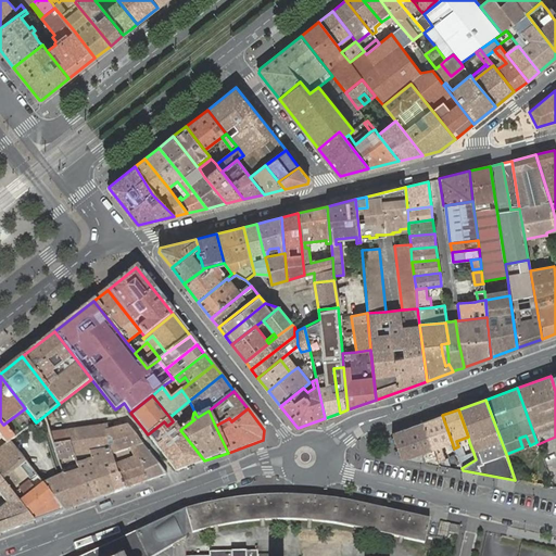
[(442,415),(424,422),(440,466),(463,470),(462,468),(458,458),(457,455),(456,455),(445,458),(441,446),(452,442),(442,415)]
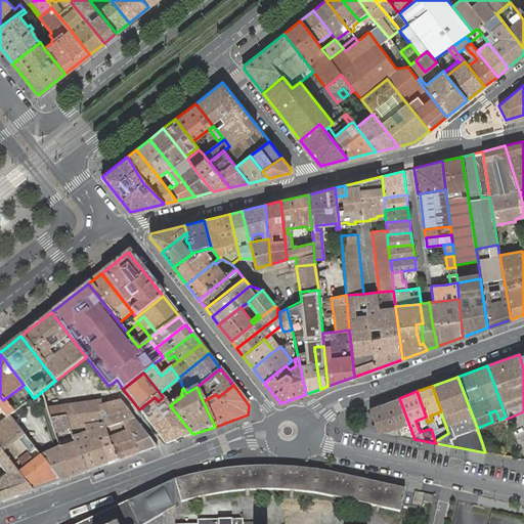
[(0,411),(6,420),(9,417),(13,413),(7,406),(3,400),(0,396),(0,411)]
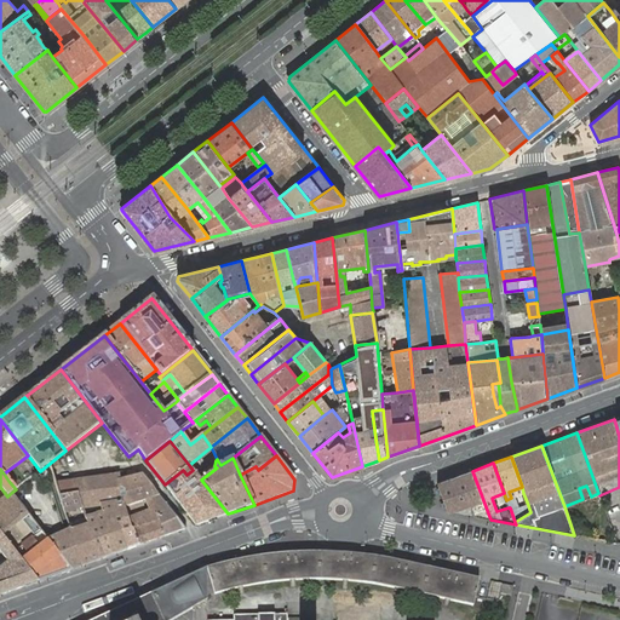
[(201,480),(193,470),(187,475),(183,470),(165,484),(196,526),(228,514),(201,480)]
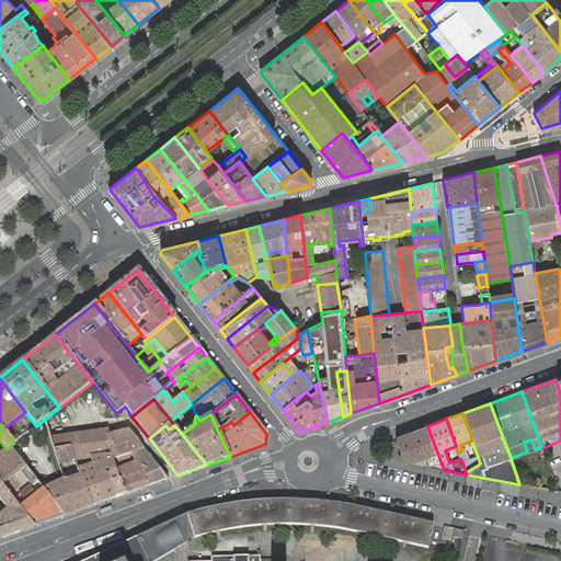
[(444,470),(427,426),(396,437),(404,464),(405,464),(425,456),(430,468),(444,470)]
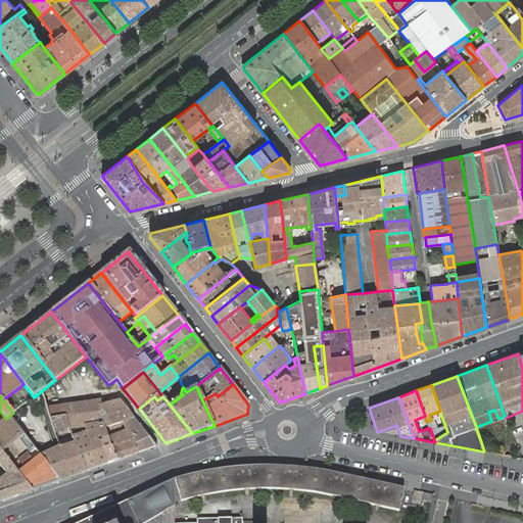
[(102,417),(100,406),(100,400),(61,406),(65,417),(69,429),(84,427),(95,425),(104,424),(102,417)]
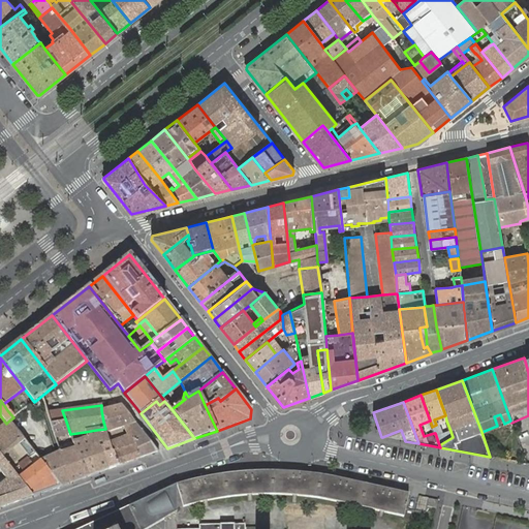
[(128,414),(122,405),(101,410),(103,422),(128,414)]
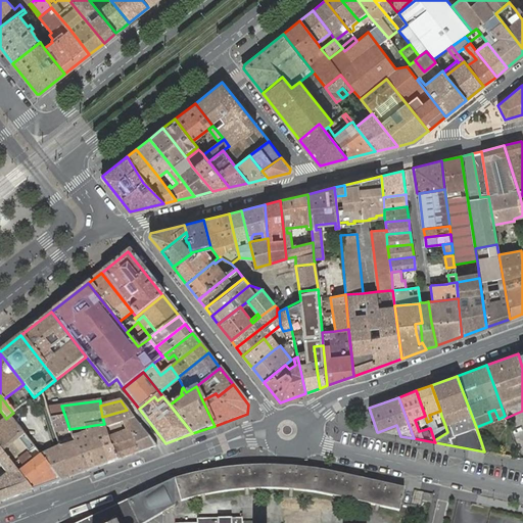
[(7,406),(13,413),(17,409),(12,401),(7,406)]
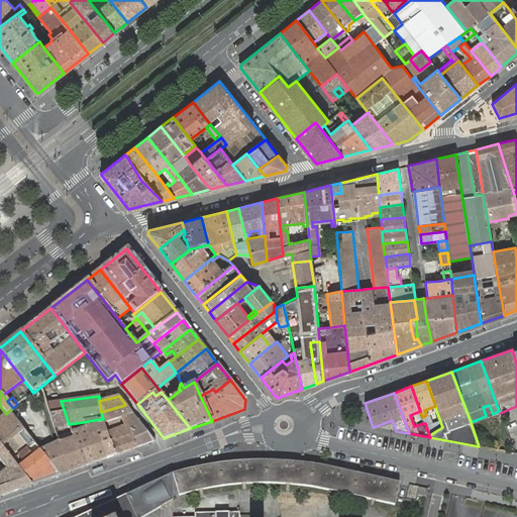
[(46,403),(50,415),(65,412),(61,401),(46,403)]
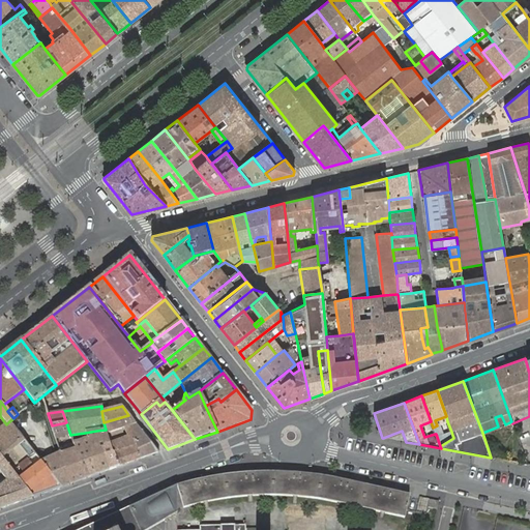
[(136,423),(128,415),(104,422),(106,430),(107,433),(118,430),(121,429),(136,423)]
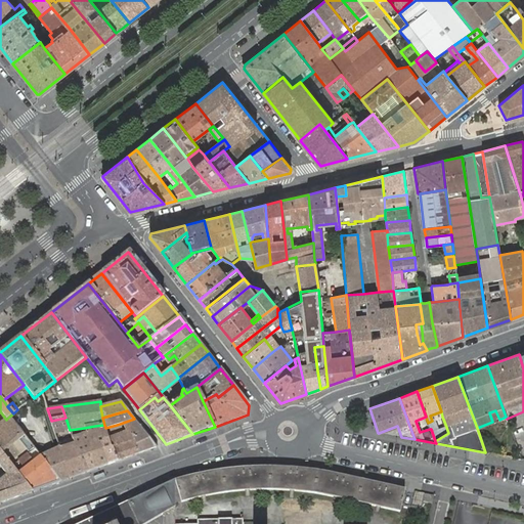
[(489,412),(492,422),(499,420),(495,410),(489,412)]
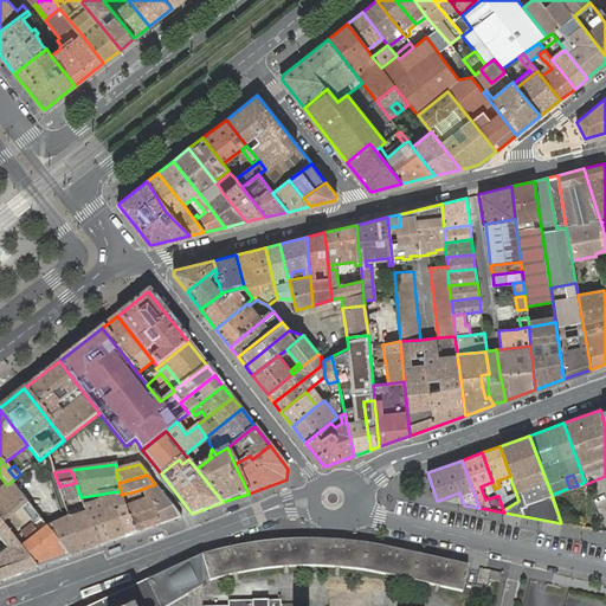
[(497,481),(500,487),(511,482),(510,476),(497,481)]
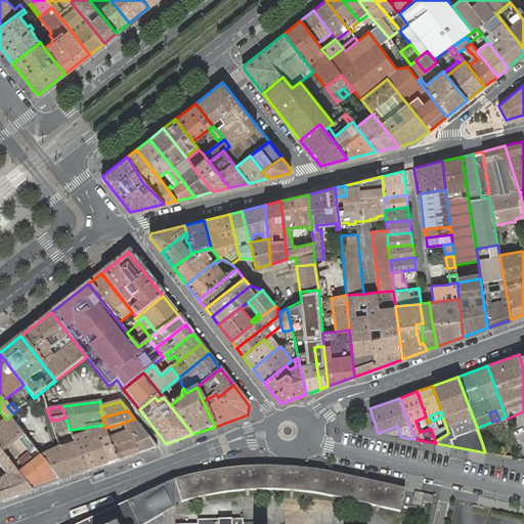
[(0,450),(0,451),(23,434),(9,417),(6,420),(0,423),(0,450)]
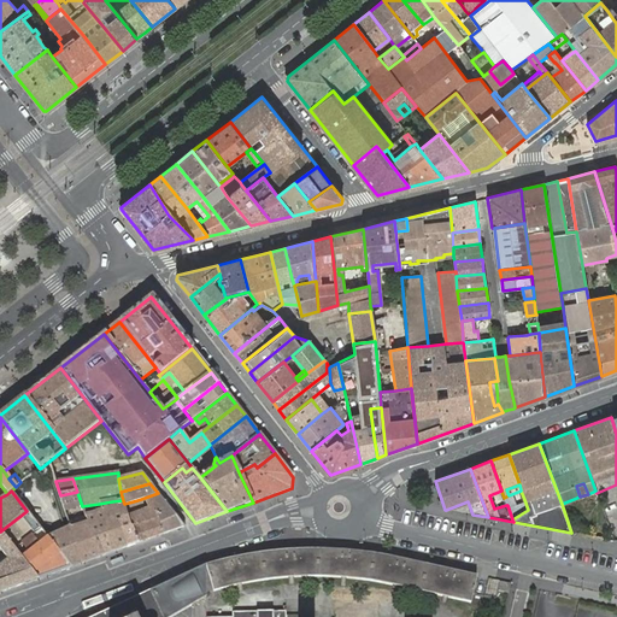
[(82,506),(77,492),(60,495),(70,527),(82,563),(99,557),(86,517),(82,506)]
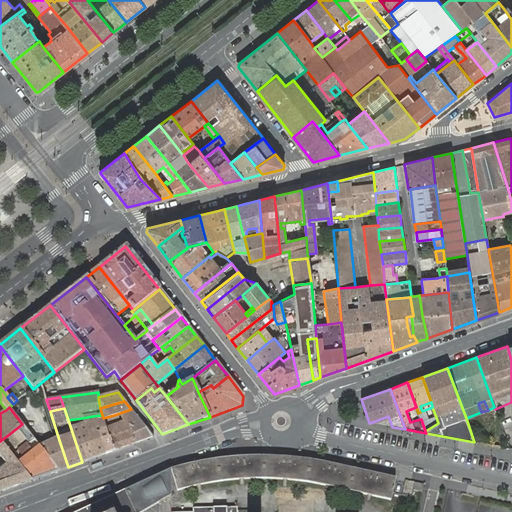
[(135,443),(152,437),(131,409),(117,414),(118,416),(121,415),(123,422),(128,420),(131,430),(135,443)]
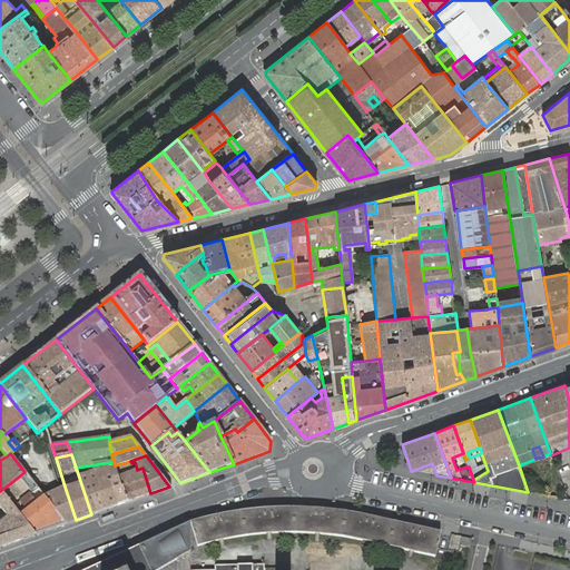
[(117,504),(128,501),(123,487),(121,488),(118,475),(115,465),(114,462),(104,463),(117,504)]
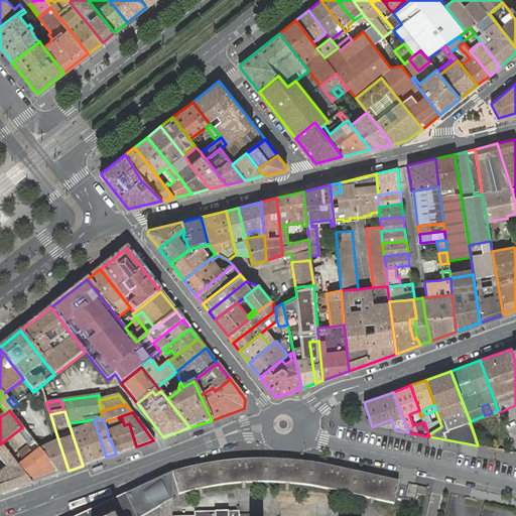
[(106,457),(94,419),(83,421),(86,428),(97,461),(106,457)]
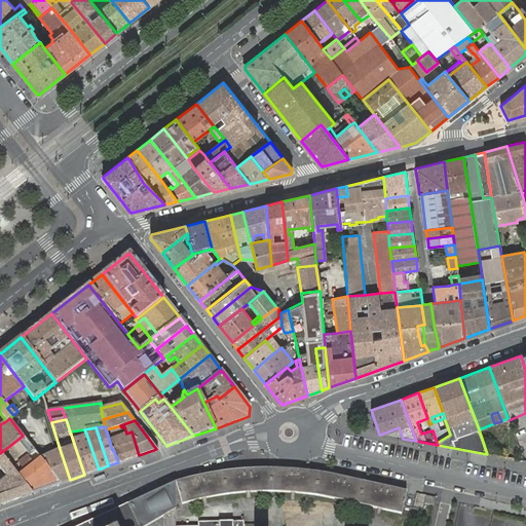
[(434,434),(437,443),(450,435),(448,428),(434,434)]
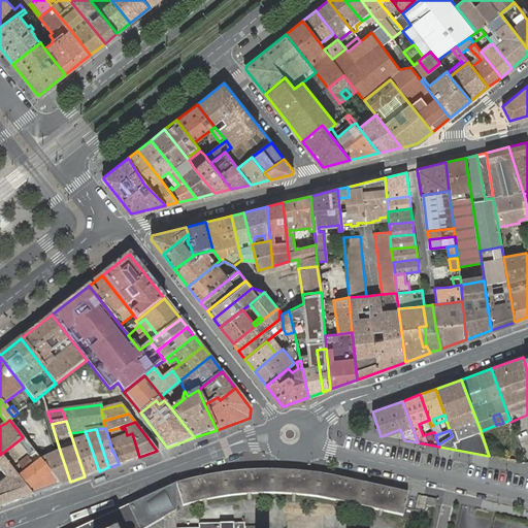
[(119,464),(139,457),(135,443),(132,433),(127,435),(109,440),(112,452),(113,451),(119,464)]
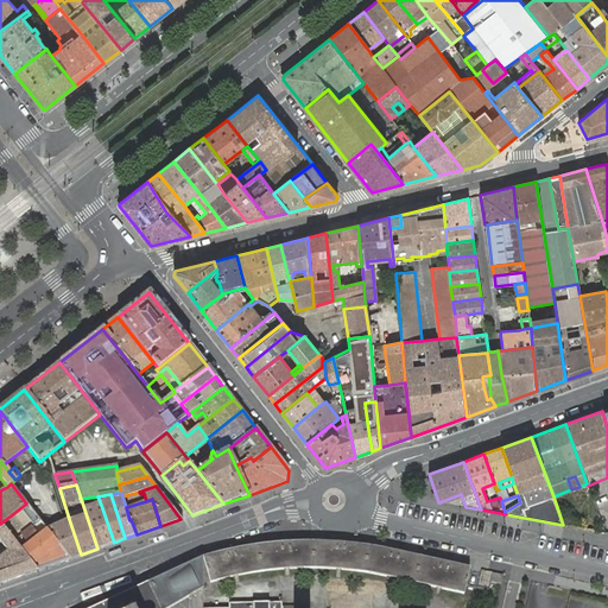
[(37,571),(69,559),(46,529),(26,504),(0,524),(37,571)]
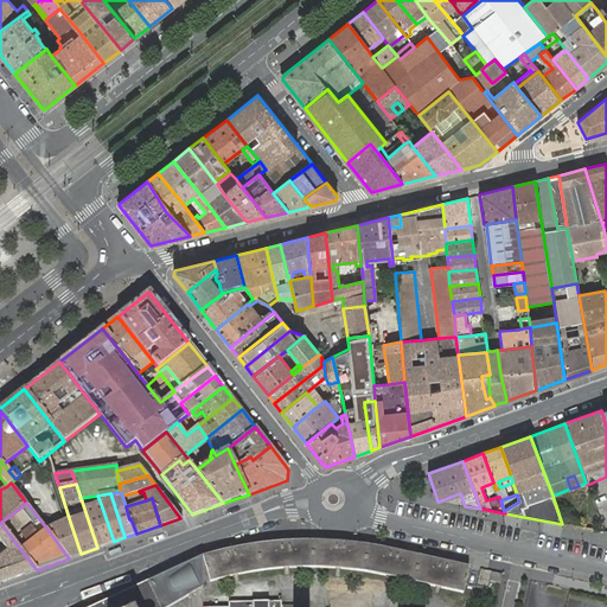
[(97,548),(114,542),(101,504),(84,509),(97,548)]
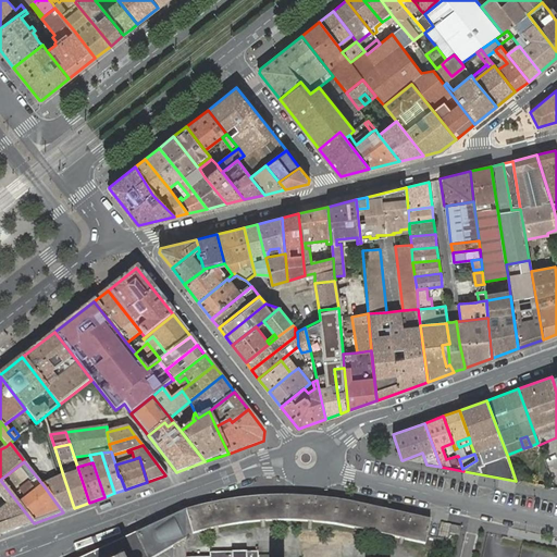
[(67,511),(74,508),(63,475),(52,480),(42,484),(63,512),(67,511)]
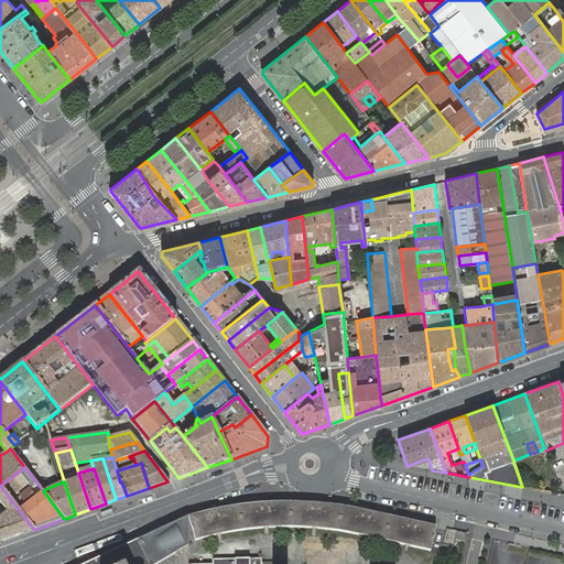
[(0,541),(34,530),(0,486),(0,485),(0,541)]
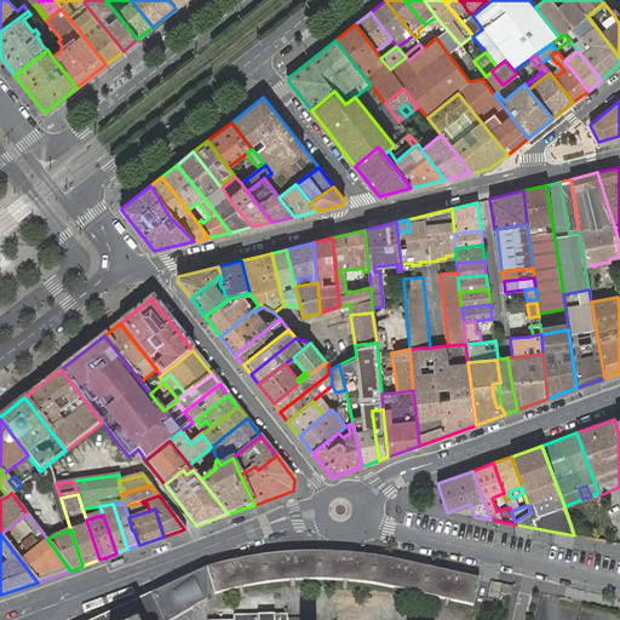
[(472,606),(480,579),(399,561),(342,554),(299,552),(247,558),(216,566),(206,568),(206,569),(207,595),(273,583),(329,580),(372,584),(472,606)]
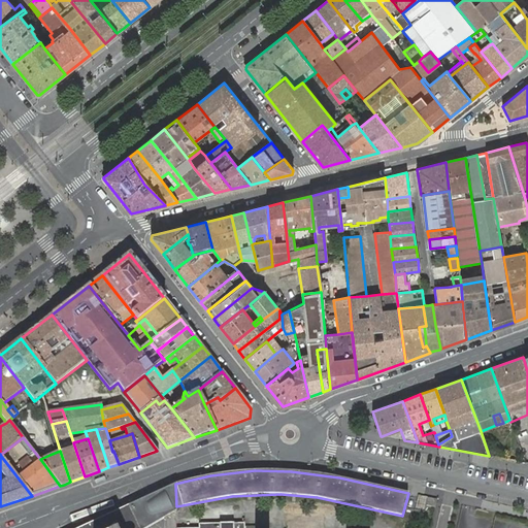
[(145,527),(164,518),(175,510),(176,510),(176,506),(175,485),(175,484),(154,494),(153,494),(78,527),(145,527)]
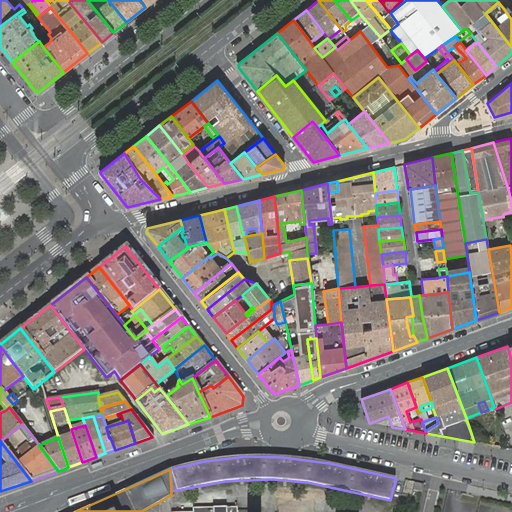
[(402,495),(411,497),(415,482),(405,480),(402,495)]
